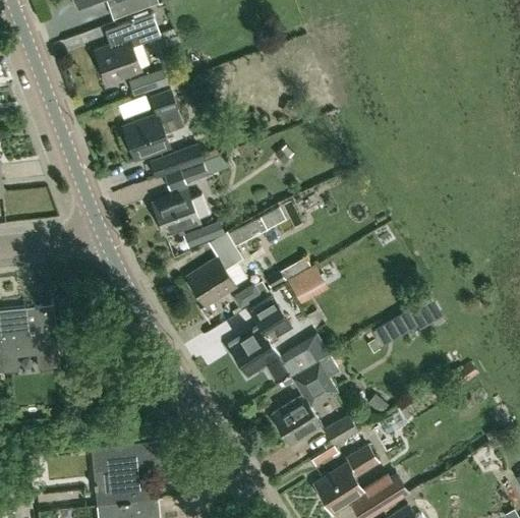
[(73,0),(77,10),(104,0),(73,0)]
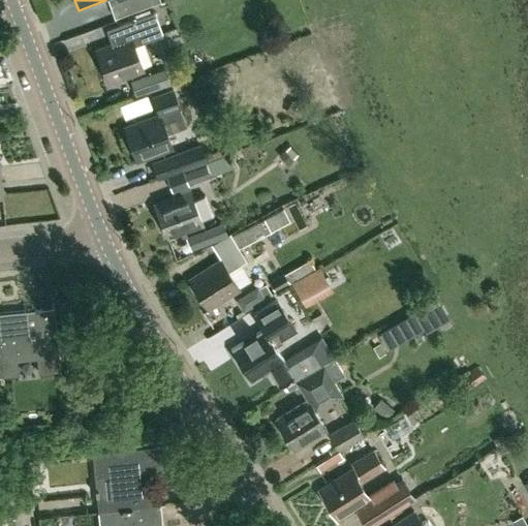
[(114,21),(159,4),(157,0),(127,0),(109,7),(114,21)]
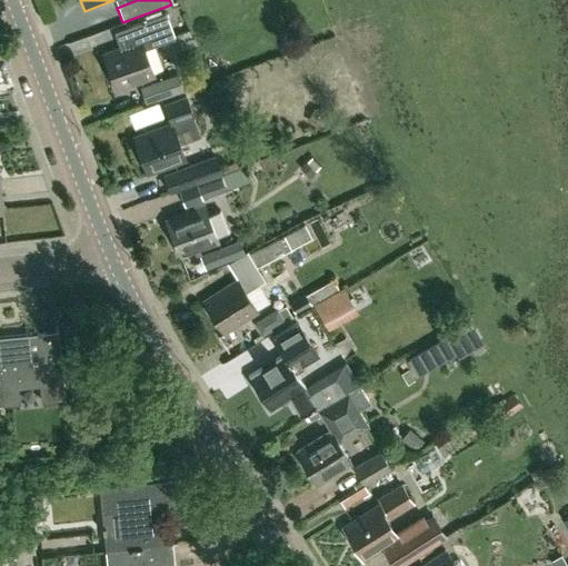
[(116,92),(155,79),(143,51),(175,40),(166,16),(115,35),(120,50),(103,57),(116,92)]
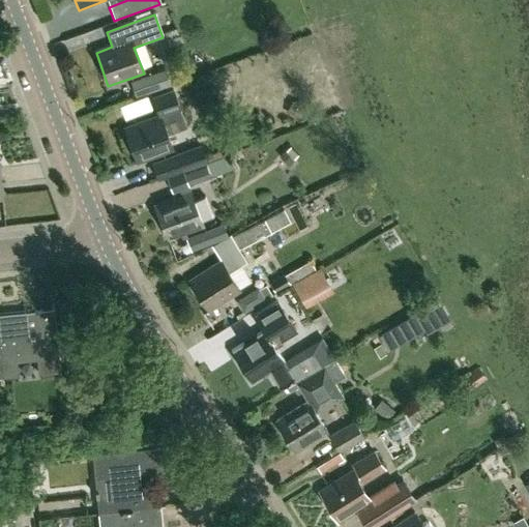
[(170,86),(165,70),(129,84),(135,99),(170,86)]
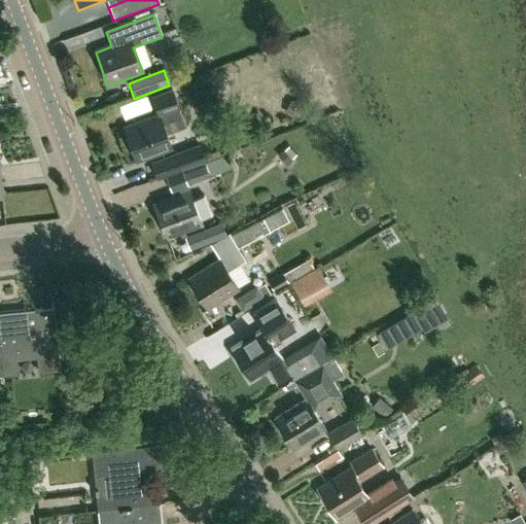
[(137,163),(172,149),(167,136),(186,129),(172,90),(167,92),(167,93),(151,98),(158,116),(124,129),(137,163)]
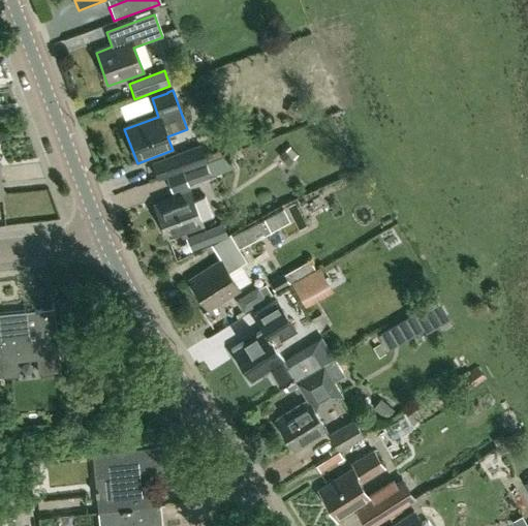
[(159,181),(207,162),(202,147),(153,165),(159,181)]
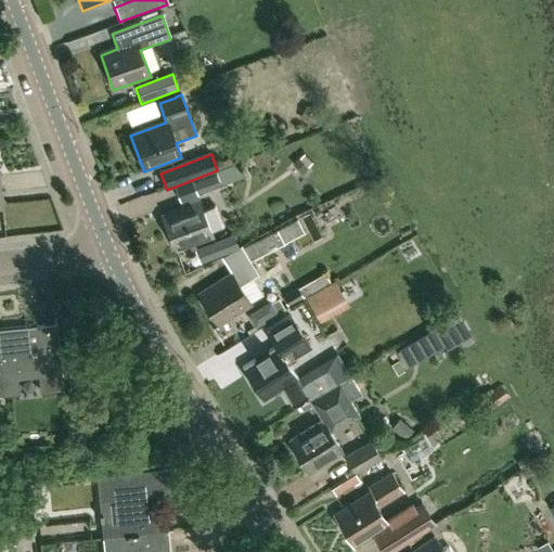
[(195,197),(220,189),(220,188),(244,178),(241,169),(239,165),(215,175),(190,184),(195,197)]
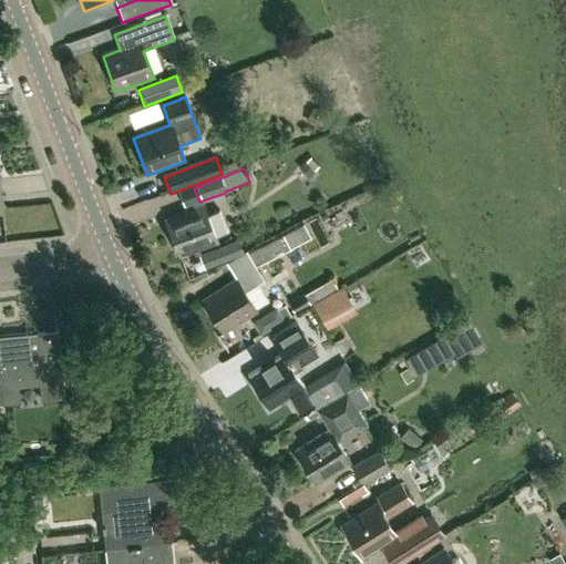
[(227,234),(218,212),(206,216),(203,207),(164,222),(178,259),(216,245),(214,239),(227,234)]
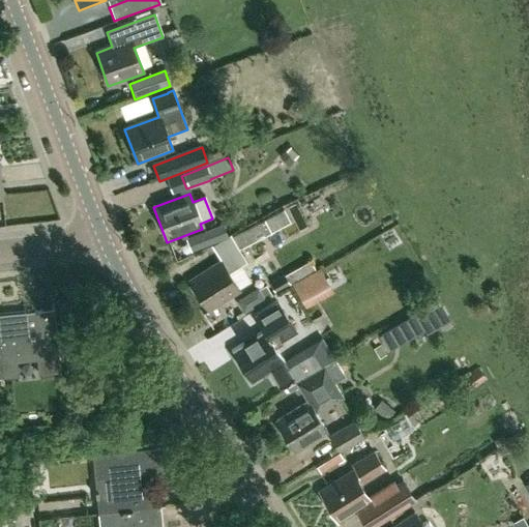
[(300,209),(312,233),(333,222),(322,199),(300,209)]
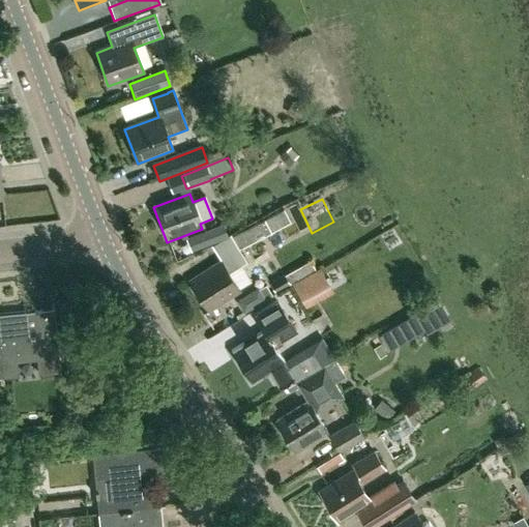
[(263,222),(237,236),(244,249),(289,224),(282,211),(263,222)]
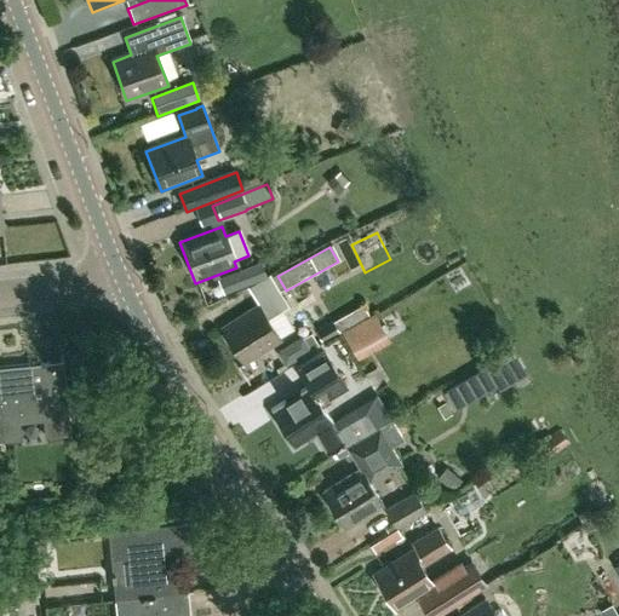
[(219,280),(228,294),(245,286),(238,271),(219,280)]
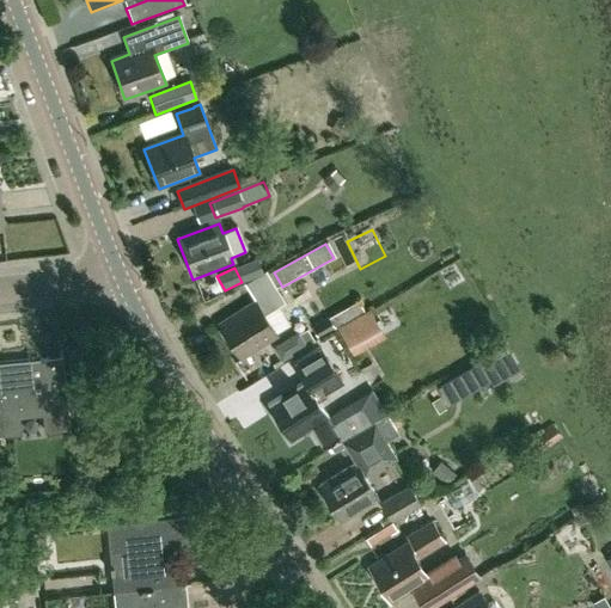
[(254,304),(215,327),(238,363),(276,339),(273,336),(261,317),(276,306),(281,304),(274,290),(266,277),(263,274),(262,274),(261,275),(251,280),(243,286),(254,304)]
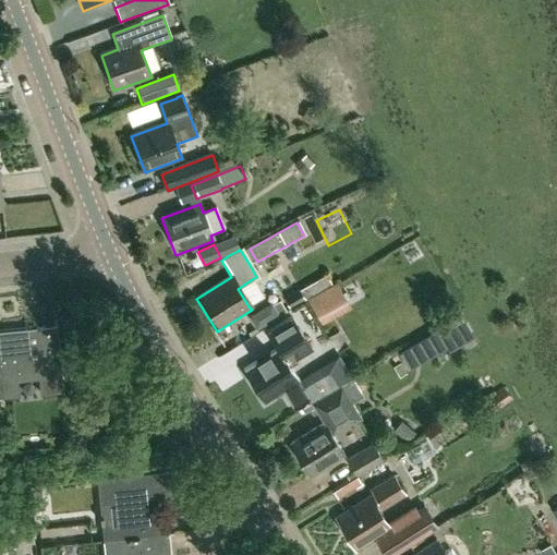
[(281,301),(291,313),(331,288),(325,277),(300,292),(298,290),(281,301)]
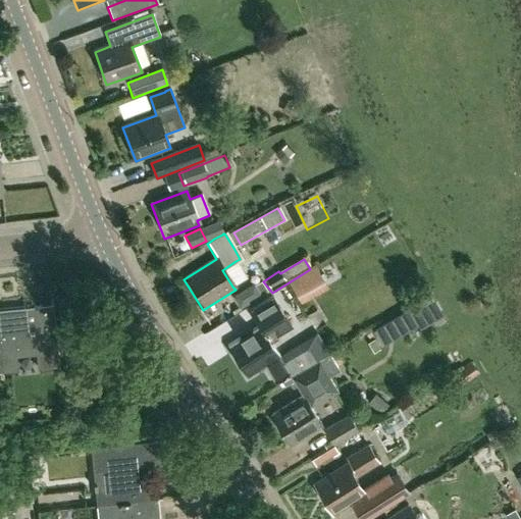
[(313,268),(287,286),(297,300),(322,283),(313,268)]
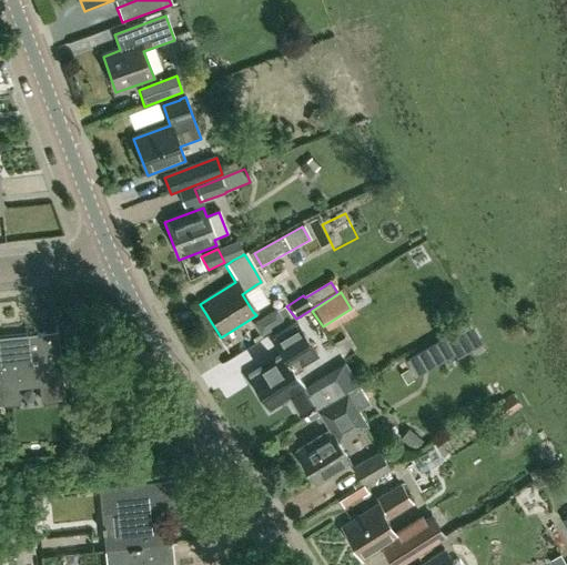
[(261,338),(283,323),(276,312),(254,326),(261,338)]
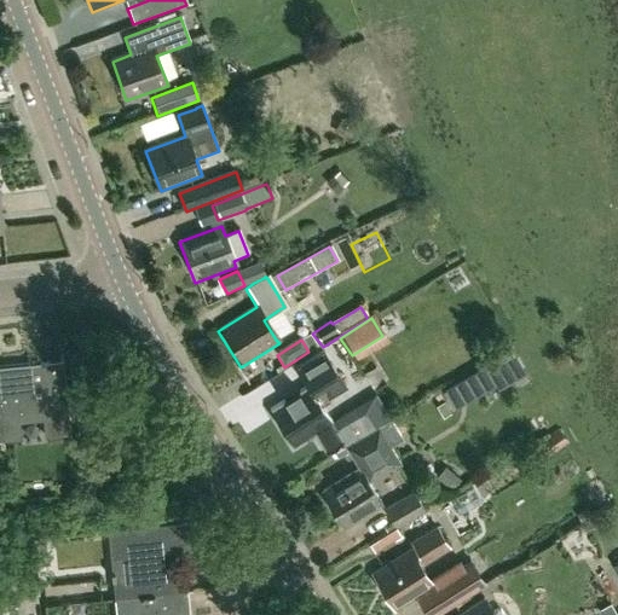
[(341,369),(351,363),(340,341),(329,346),(341,369)]
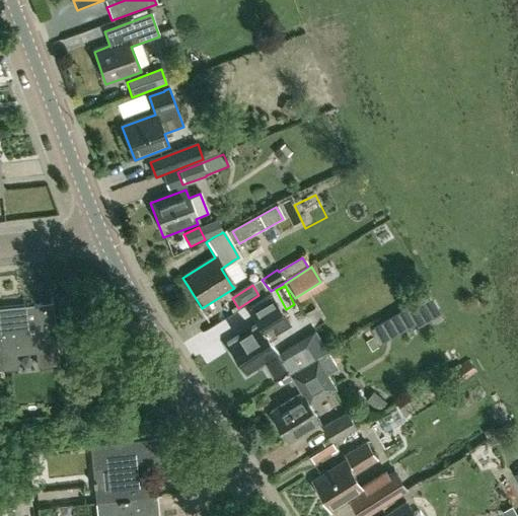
[(286,378),(326,354),(314,334),(277,357),(267,342),(289,327),(278,309),(269,294),(245,308),(257,327),(226,347),(245,377),(263,367),(272,382),(284,375),(286,378)]
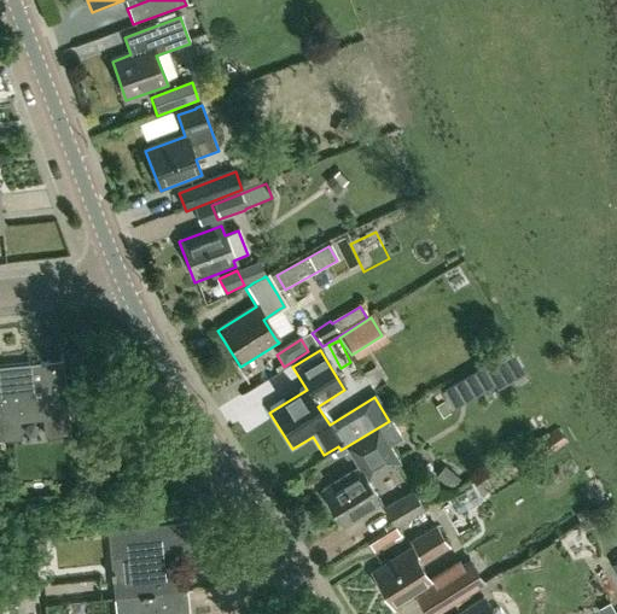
[(0,426),(1,442),(7,440),(6,424),(45,420),(46,438),(69,436),(63,364),(39,367),(0,370),(0,426)]
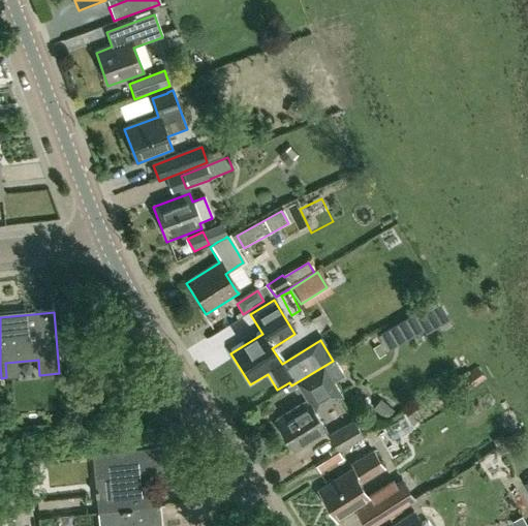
[(323,339),(334,333),(324,315),(314,321),(323,339)]
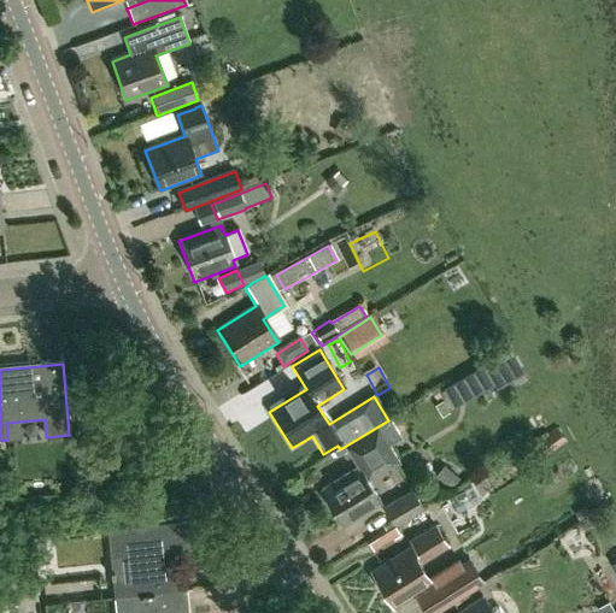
[(482,367),(441,393),(451,408),(492,384),(482,367)]
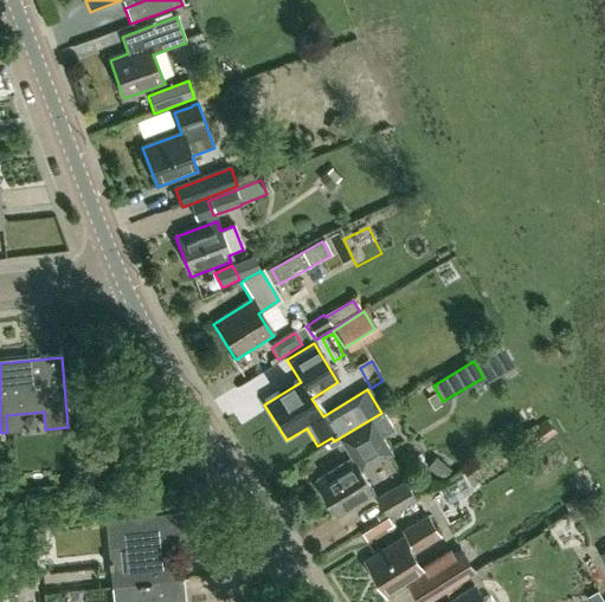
[(351,463),(359,474),(386,458),(392,453),(381,439),(394,431),(383,412),(381,413),(334,441),(327,446),(329,451),(340,445),(351,463)]
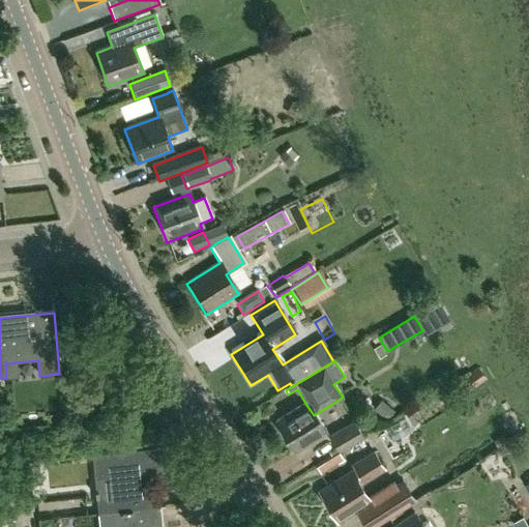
[(326,435),(314,415),(306,405),(274,425),(294,456),(326,435)]
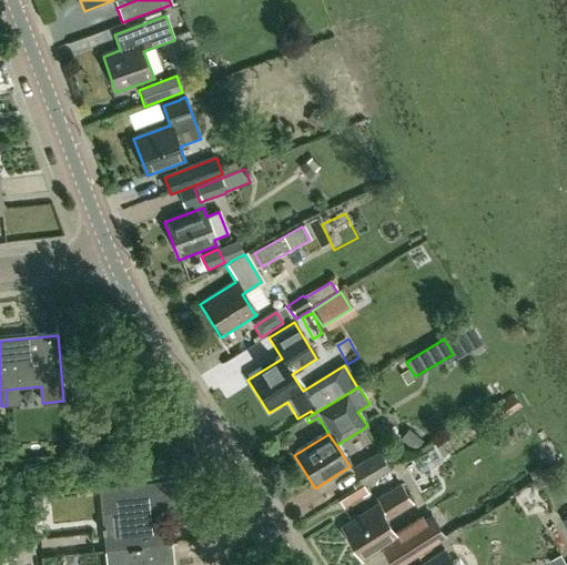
[(362,487),(390,471),(378,452),(351,470),(362,487)]
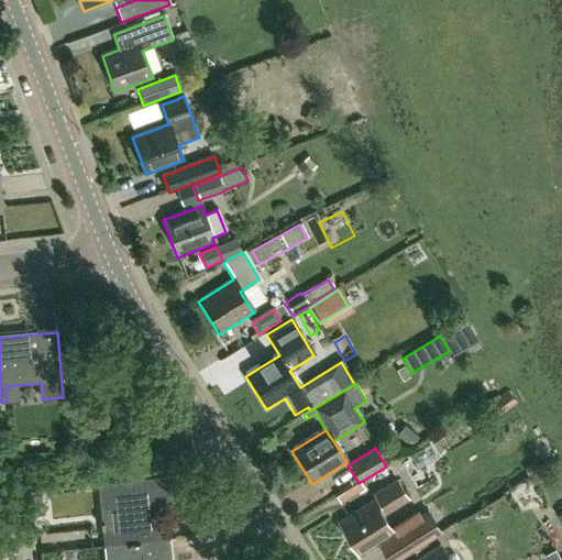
[(158,541),(158,540),(154,500),(166,498),(164,478),(98,485),(101,507),(118,505),(122,540),(105,542),(105,547),(158,541)]
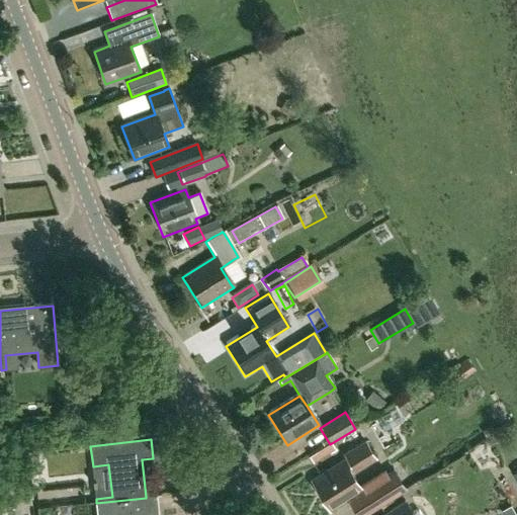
[(375,460),(364,441),(342,456),(354,474),(375,460)]
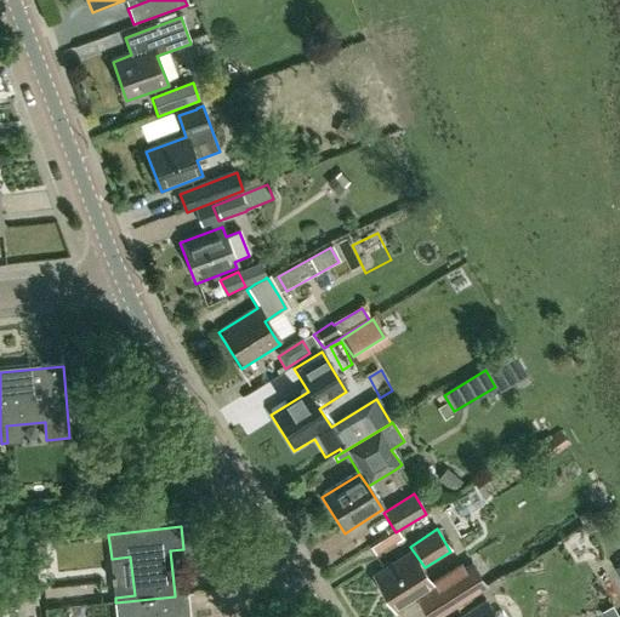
[(419,600),(433,590),(432,589),(411,555),(374,578),(396,615),(419,600)]
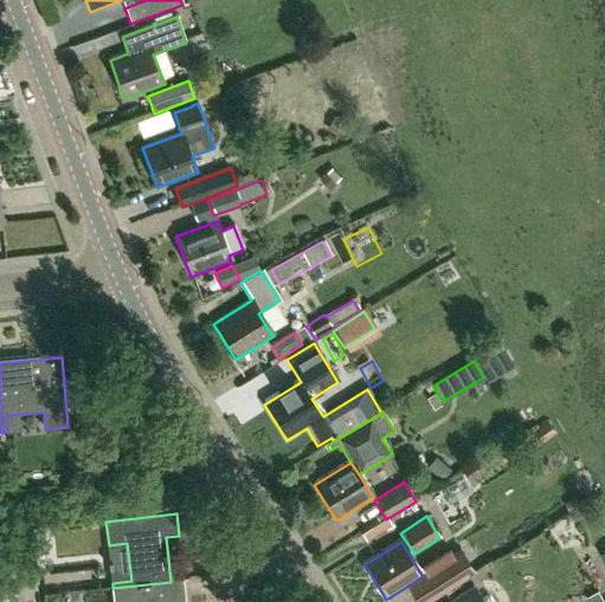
[(423,576),(409,586),(418,601),(426,601),(474,573),(461,551),(422,575),(423,576)]
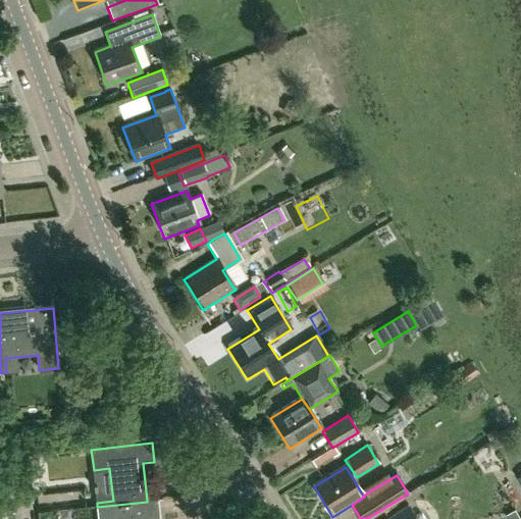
[(184,499),(159,500),(160,514),(185,512),(184,499)]
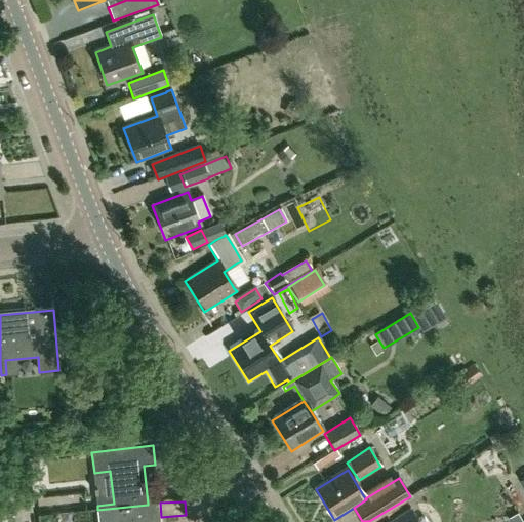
[(160,521),(158,503),(148,504),(148,505),(97,510),(98,521),(160,521)]
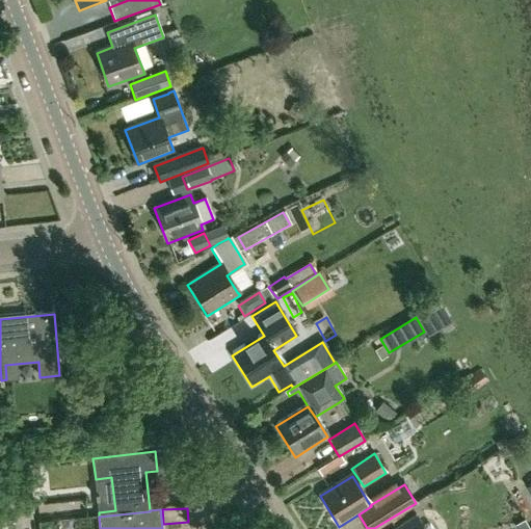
[(423,528),(416,516),(393,528),(432,528),(431,527),(427,526),(423,528)]
